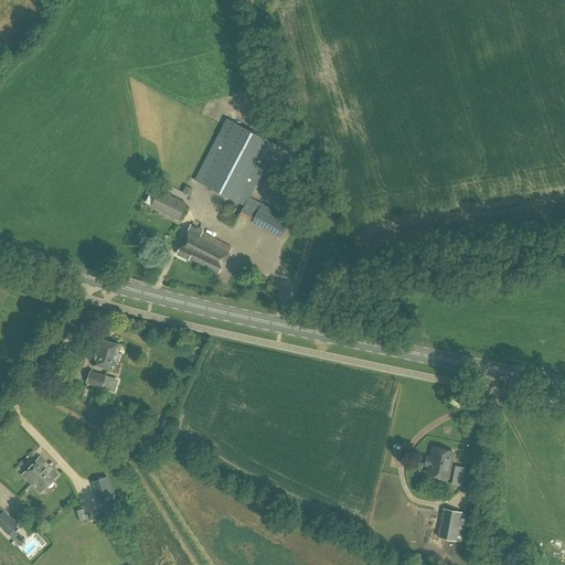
[(280,235),(289,219),(249,198),(277,145),(227,119),(195,180),(244,205),(240,214),(280,235)]
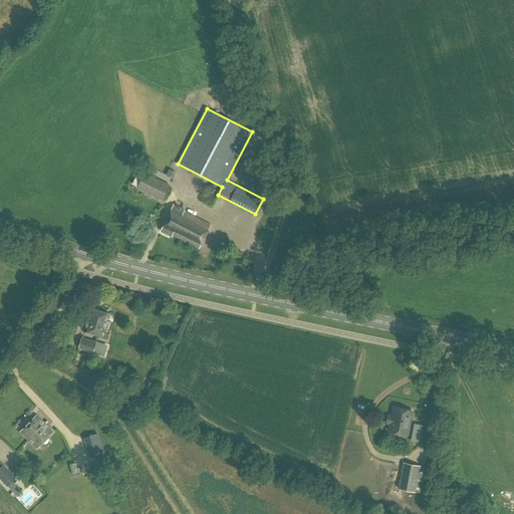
[(255,190),(258,190),(260,189),(262,188),(264,186),(266,185),(267,183),(268,181),(269,178),(269,176),(269,174),(268,171),(267,169),(266,167),(265,165),(263,164),(261,162),(258,162),(256,161),(254,161),(251,161),(249,162),(247,163),(245,165),(243,166),(242,168),(241,171),(240,173),(240,176),(240,178),(241,180),(242,182),(243,184),(244,186),(246,188),(248,189),(251,190),(253,190),(255,190)]
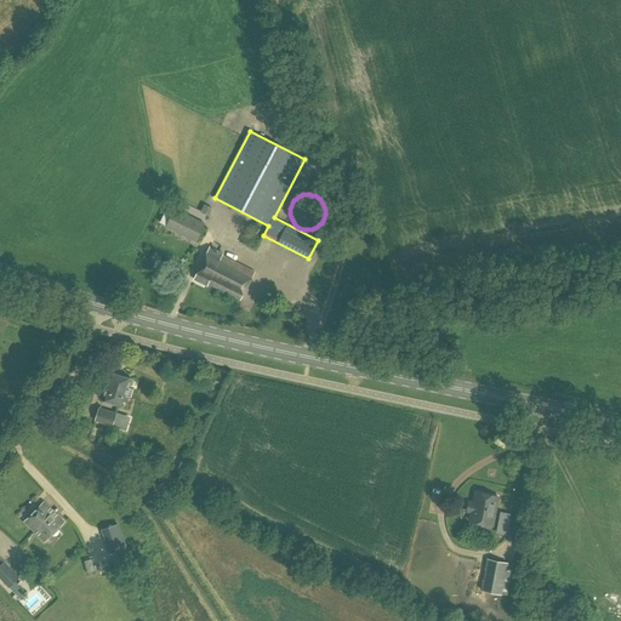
[(214,209),(205,205),(200,212),(209,216),(214,209)]
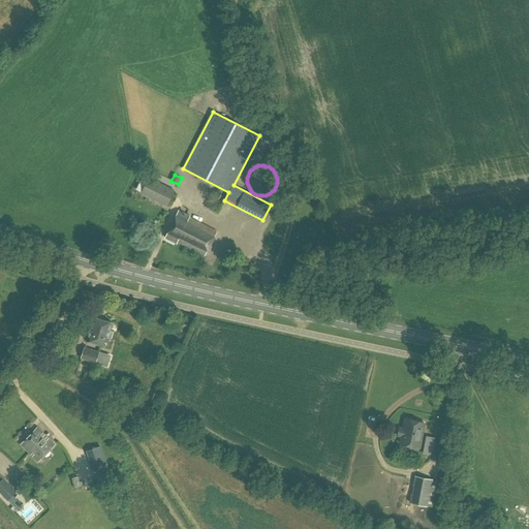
[(167,207),(175,191),(149,179),(143,177),(136,189),(142,192),(142,193),(167,207)]
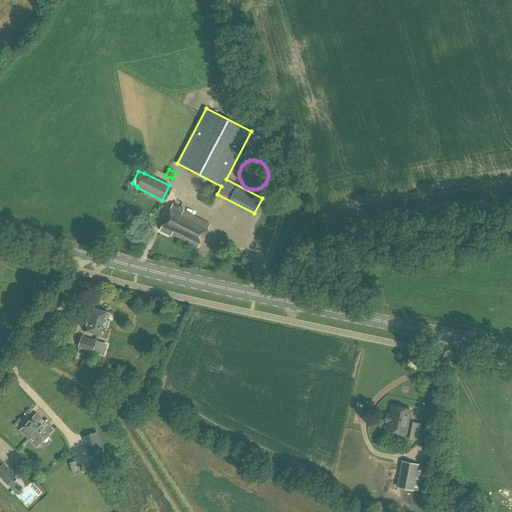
[(221,212),(228,200),(221,197),(214,209),(221,212)]
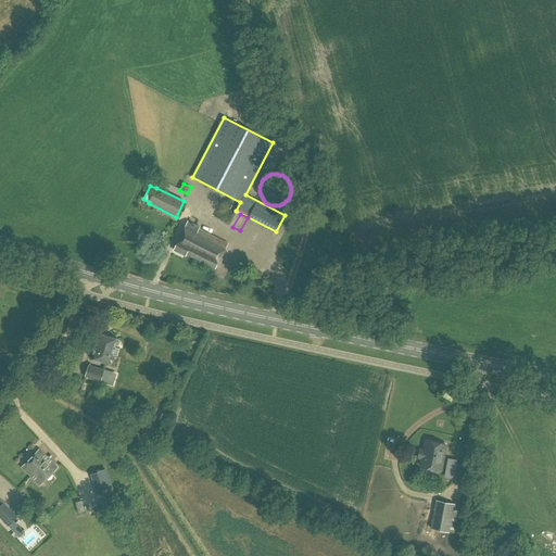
[(215,269),(228,244),(199,229),(200,228),(188,222),(174,250),(186,256),(187,255),(215,269)]
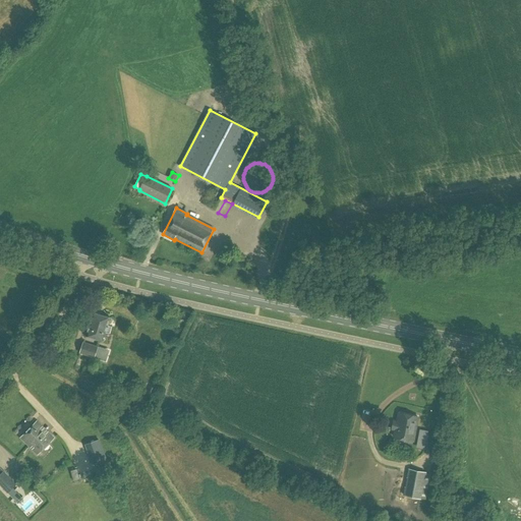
[(136,246),(137,256),(147,255),(147,246),(136,246)]
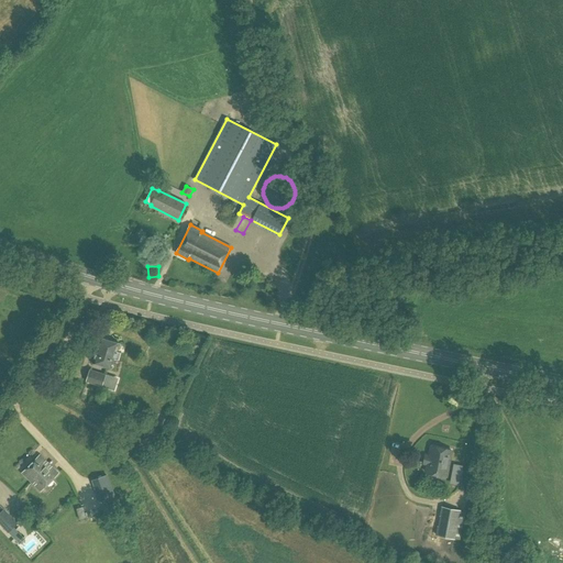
[(119,361),(121,353),(118,352),(120,344),(100,338),(92,363),(112,368),(116,360),(119,361)]
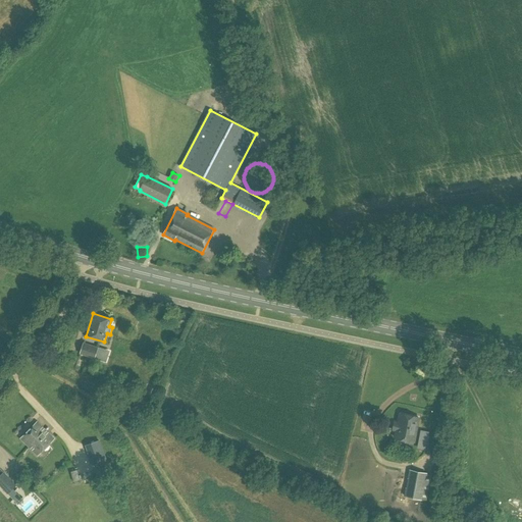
[(95,359),(98,348),(84,343),(80,354),(95,359)]
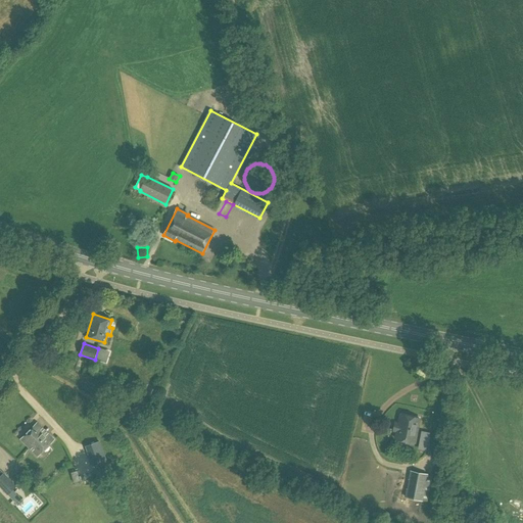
[(415,442),(419,419),(401,416),(396,439),(415,442)]
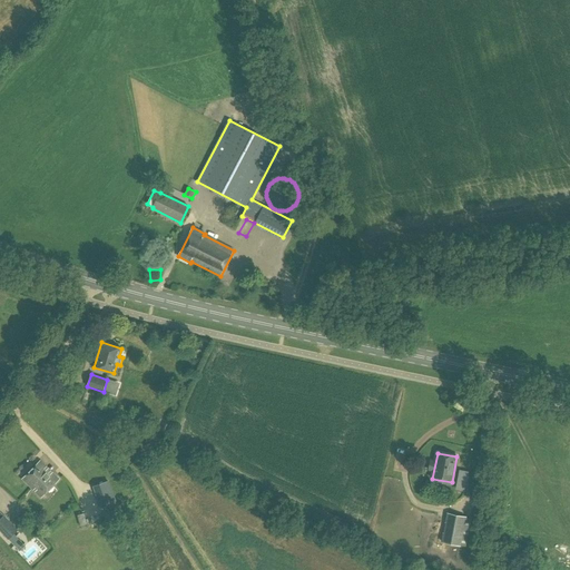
[(41,498),(59,479),(40,461),(22,479),(41,498)]
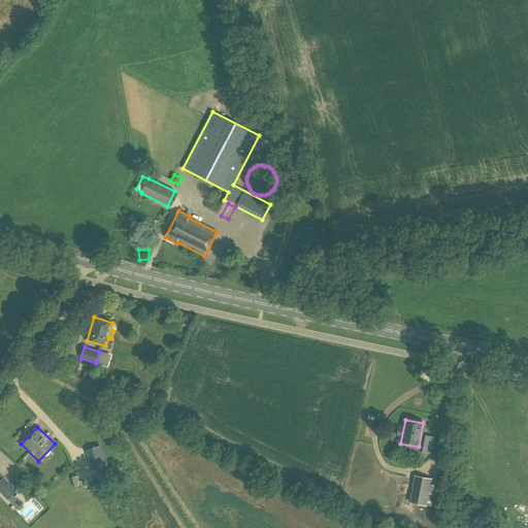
[(414,476),(408,502),(427,506),(432,479),(414,475),(414,476)]
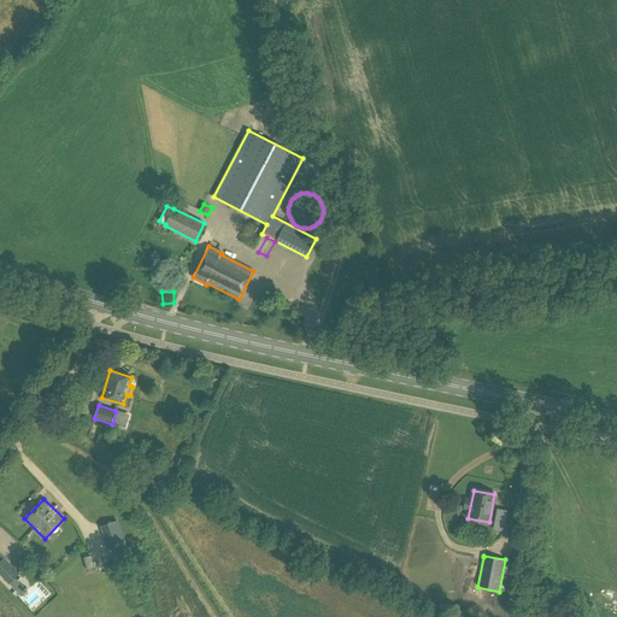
[(87,570),(93,568),(89,557),(83,558),(87,570)]
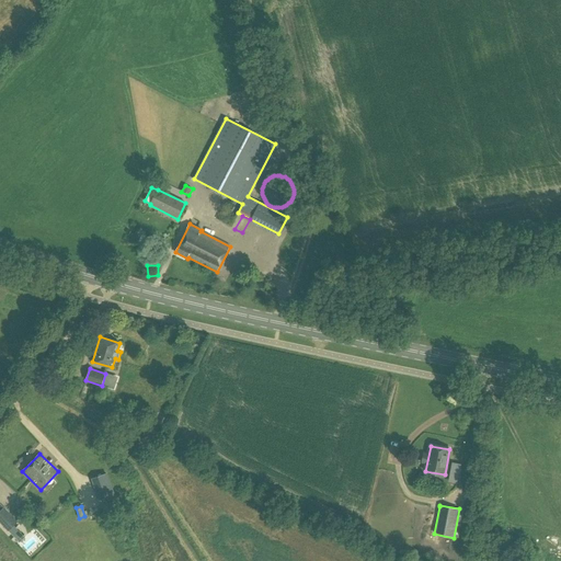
[(0,522),(8,530),(18,522),(4,507),(0,511),(0,522)]
